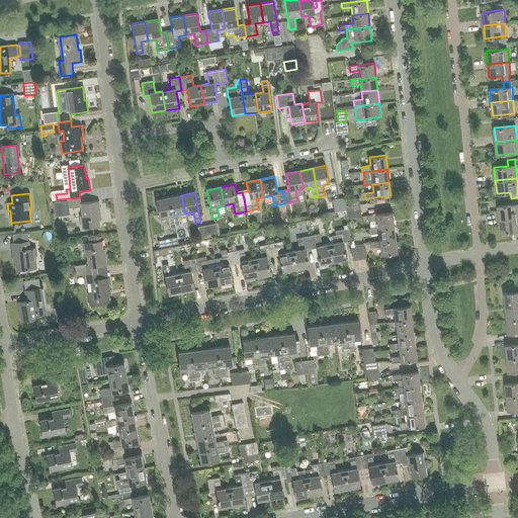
[(181,195),(169,198),(175,228),(181,226),(178,214),(185,213),(181,195)]
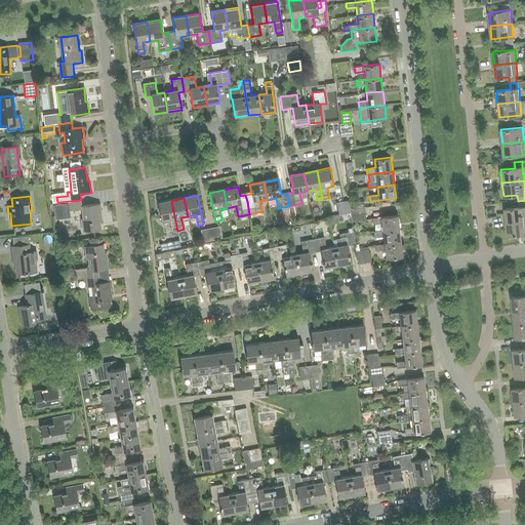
[(81,200),(57,202),(57,203),(68,202),(69,203),(53,205),(55,219),(70,217),(70,210),(81,209),(84,232),(102,230),(101,215),(103,215),(101,203),(81,206),(81,200)]
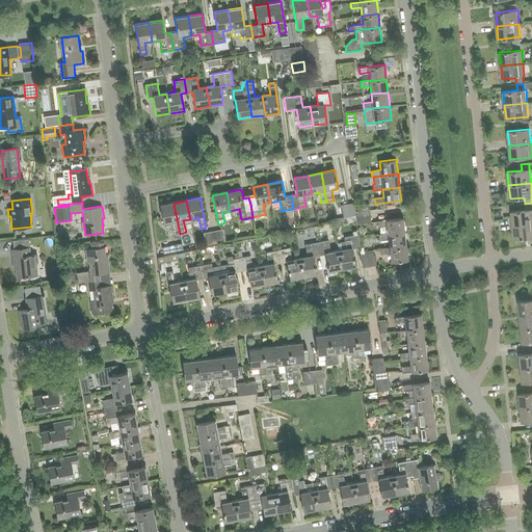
[(354,203),(347,205),(350,216),(356,215),(355,212),(354,203)]
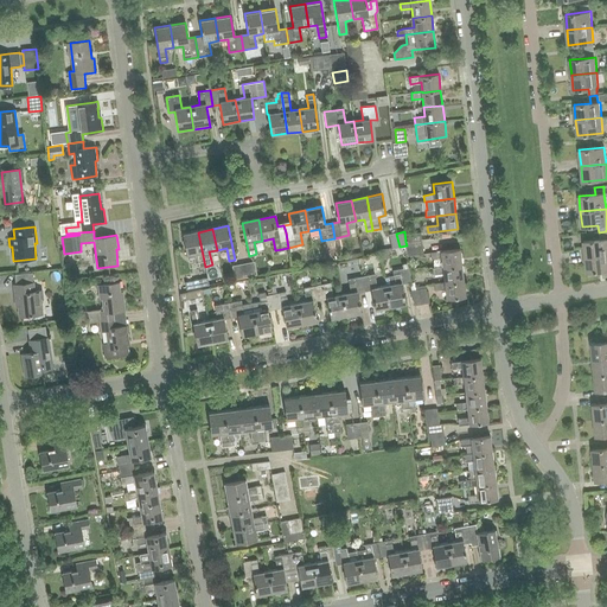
[(585,256),(606,254),(606,231),(599,232),(600,240),(583,241),(585,256)]
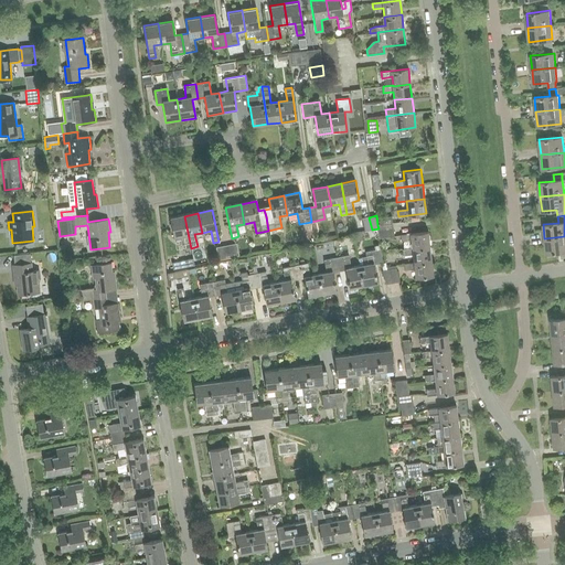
[(184,249),(191,248),(184,216),(170,220),(174,238),(182,237),(184,249)]
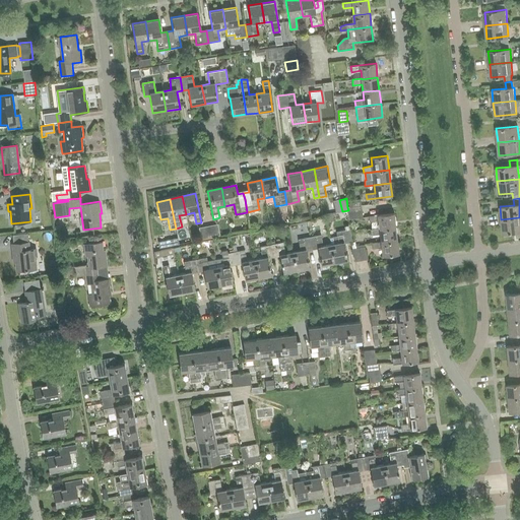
[(339,200),(333,201),(336,213),(342,211),(339,200)]
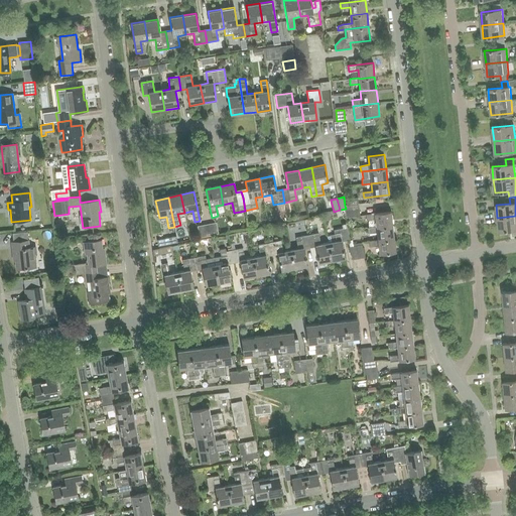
[(376,219),(377,227),(392,225),(391,212),(366,215),(367,220),(376,219)]
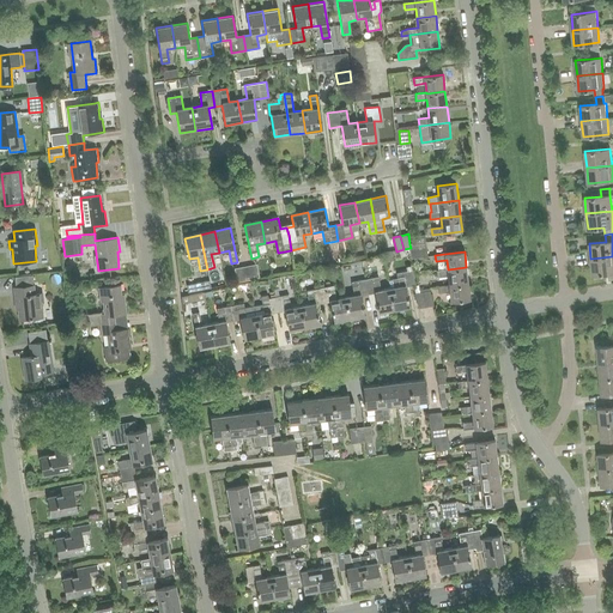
[(612,272),(612,256),(590,259),(593,274),(612,272)]
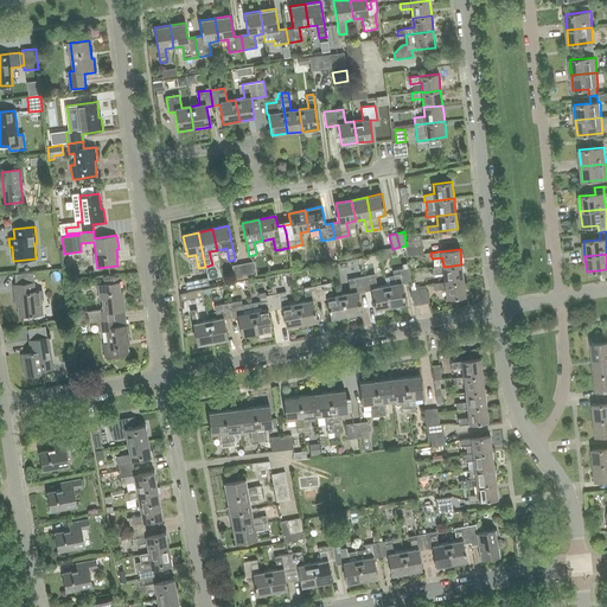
[(255,261),(247,263),(250,278),(257,276),(255,261)]
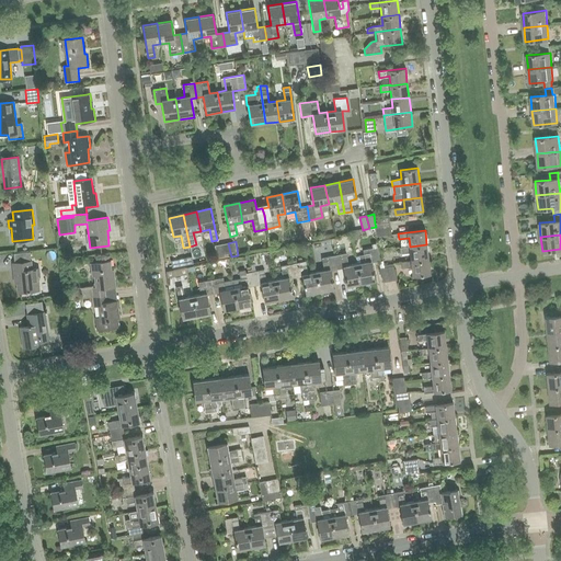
[(225,258),(231,256),(228,243),(221,244),(225,258)]
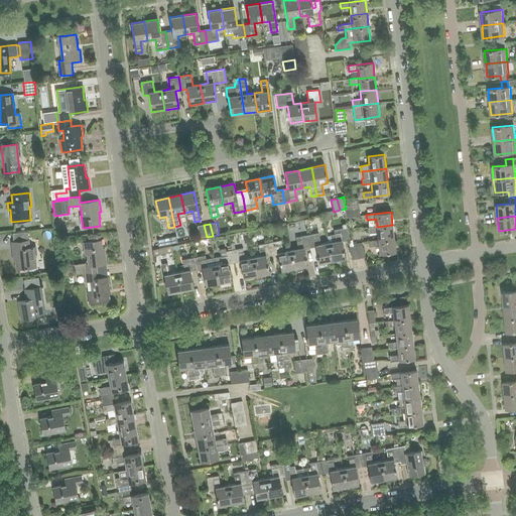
[(200,238),(207,237),(204,225),(198,226),(200,238)]
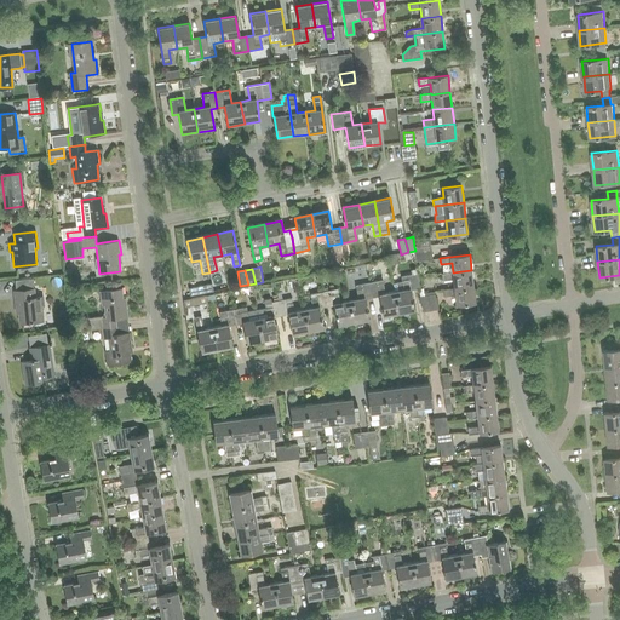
[(453,273),(442,274),(443,281),(453,280),(454,288),(474,287),(471,270),(453,273)]
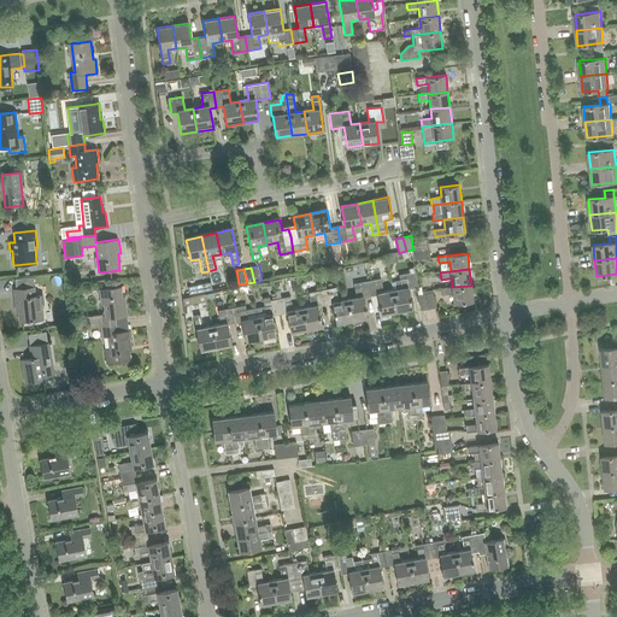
[(409,289),(419,287),(416,272),(415,272),(410,274),(399,275),(400,281),(391,282),(393,291),(397,312),(412,310),(409,289)]
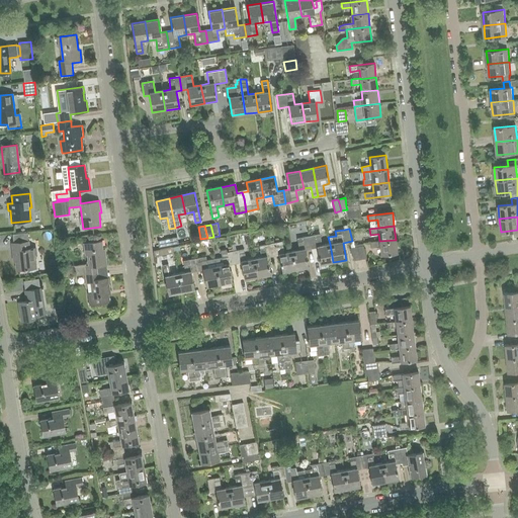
[(321,265),(333,262),(330,244),(323,245),(320,234),(309,236),(311,249),(317,248),(321,265)]
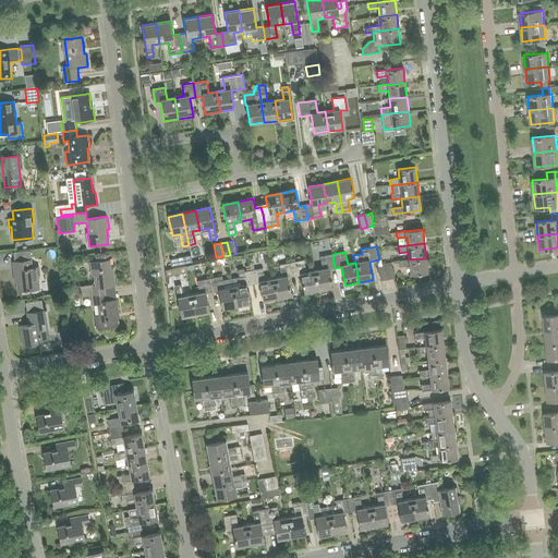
[(328,269),(335,268),(332,254),(320,257),(323,269),(314,270),(318,291),(332,288),(328,269)]
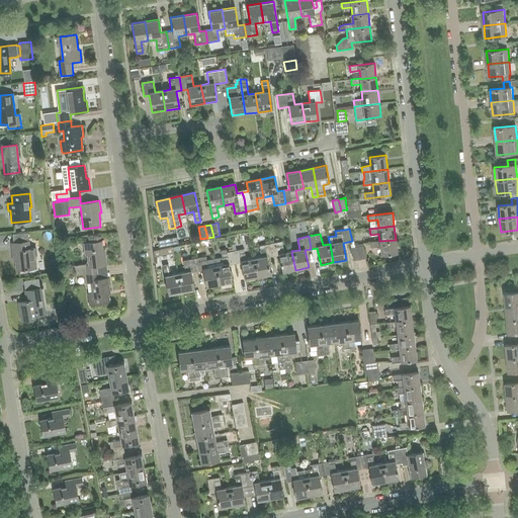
[(159,247),(178,243),(177,238),(158,241),(159,247)]
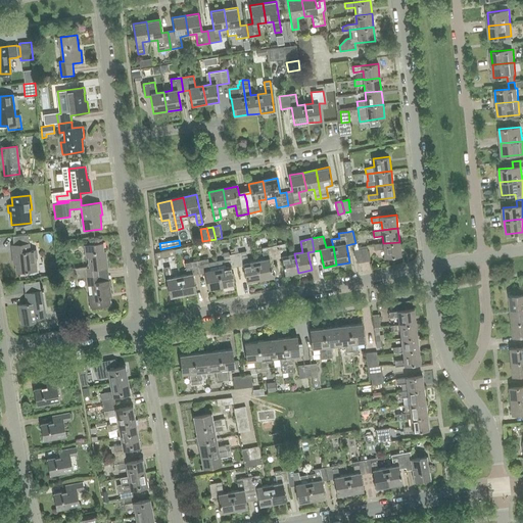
[(384,249),(385,257),(401,255),(399,242),(383,243),(374,244),(375,250),(384,249)]
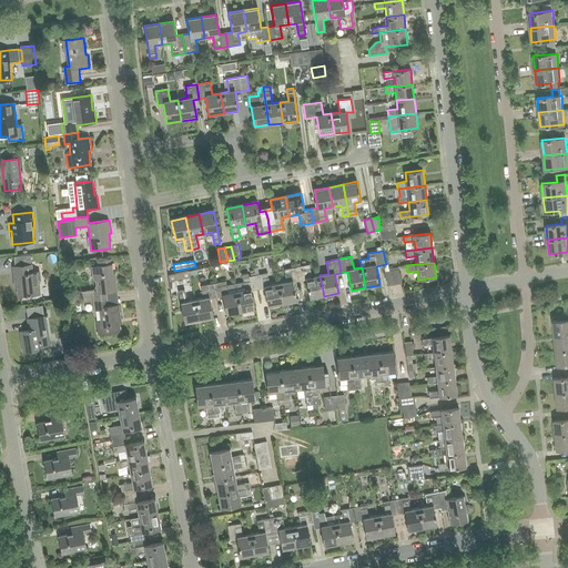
[(111,264),(93,266),(95,290),(82,292),(83,302),(93,301),(93,302),(107,300),(107,293),(118,292),(115,279),(113,279),(111,264)]
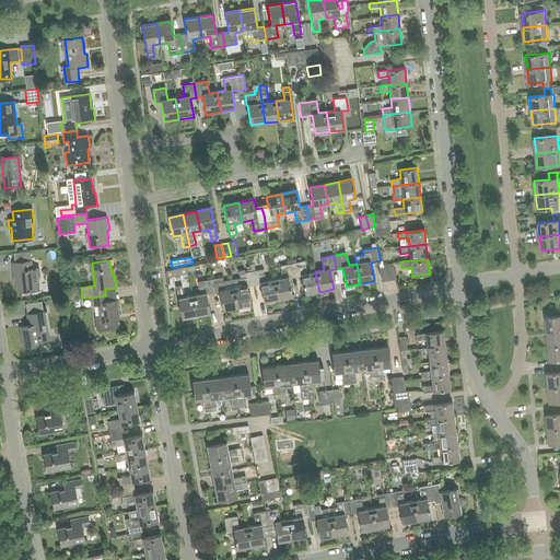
[(37,276),(39,276),(38,268),(32,269),(31,261),(13,263),(14,279),(16,278),(18,292),(39,290),(37,276)]
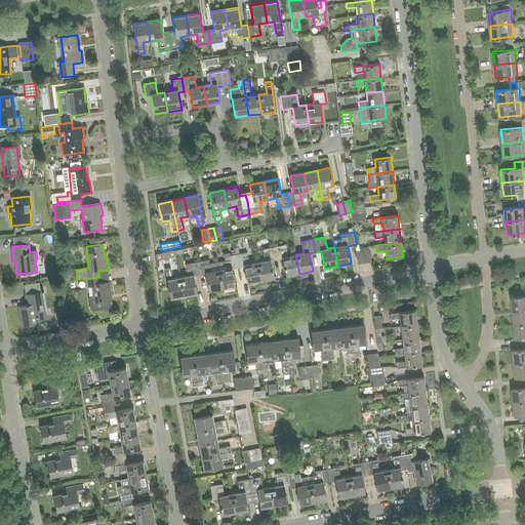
[(286,276),(299,274),(295,254),(288,256),(286,245),(274,247),(277,260),(283,258),(286,276)]
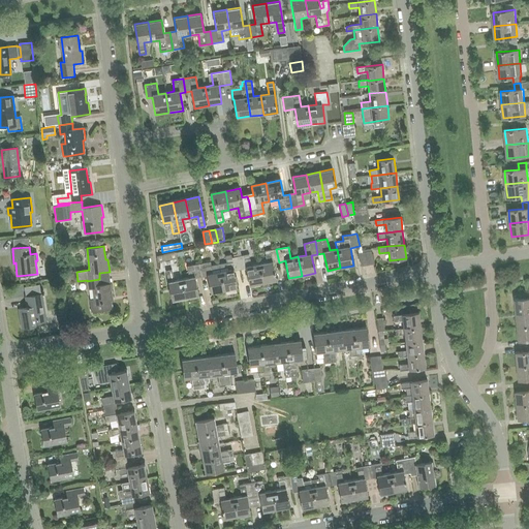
[(358,247),(362,266),(367,265),(365,252),(361,253),(361,249),(362,249),(362,247),(358,247)]
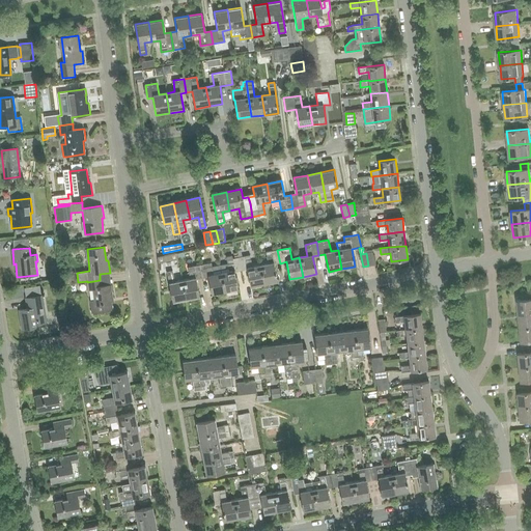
[(363,251),(363,250),(362,250),(362,254),(366,253),(368,266),(375,264),(372,249),(363,251)]
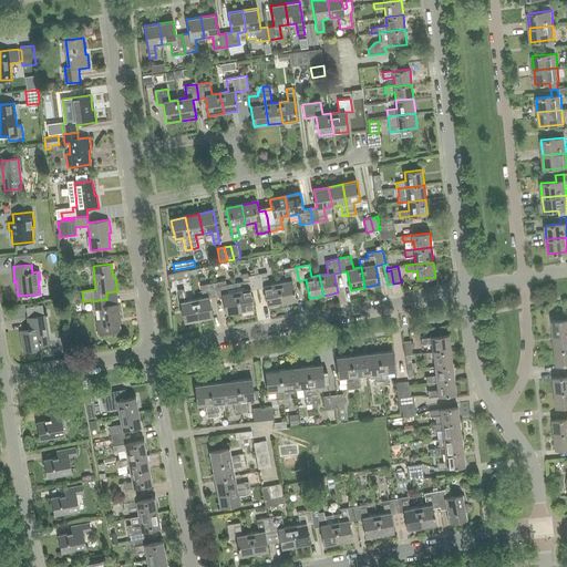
[(292,282),(299,281),(296,267),(284,269),(286,281),(278,284),(281,303),(296,301),(292,282)]
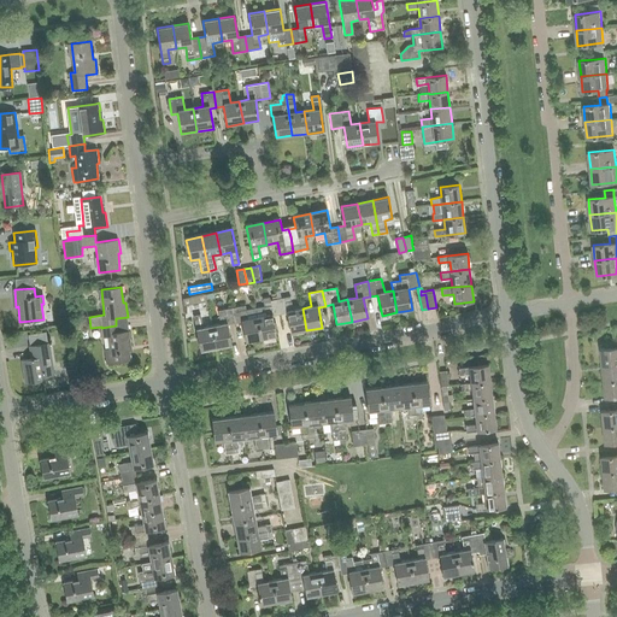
[(206,303),(204,294),(189,297),(191,305),(206,303)]
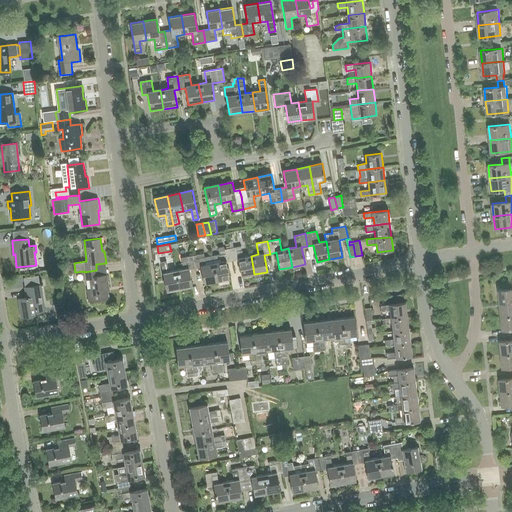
[(242,277),(254,274),(251,256),(243,257),(241,246),(230,249),(232,261),(238,260),(242,277)]
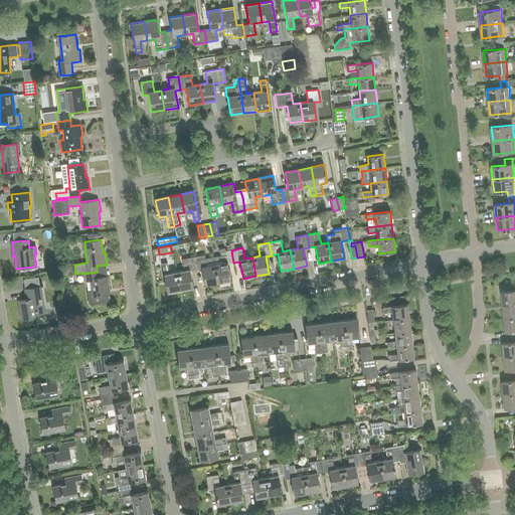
[(231,250),(225,251),(224,248),(219,249),(220,255),(212,258),(218,284),(231,281),(227,264),(233,263),(231,250)]
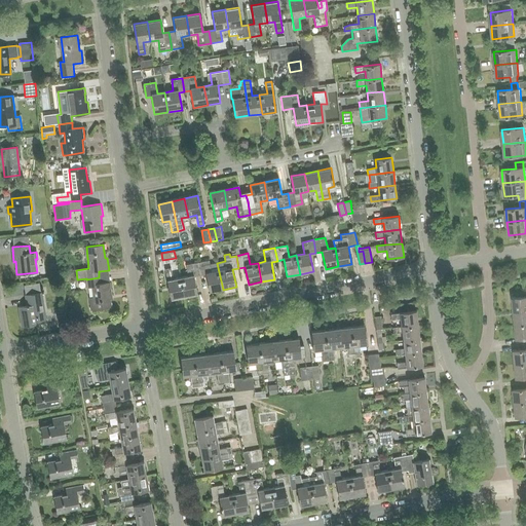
[(209,261),(197,263),(199,276),(205,275),(210,293),(223,290),(217,263),(210,264),(209,261)]
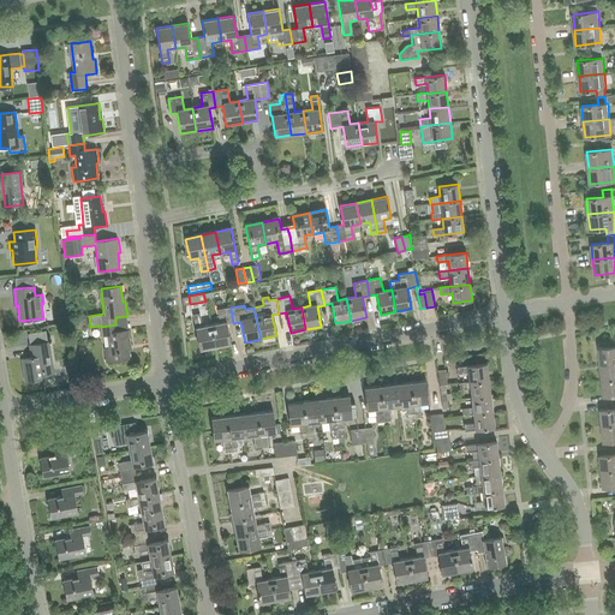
[(220,323),(212,326),(215,348),(231,345),(226,324),(233,323),(231,308),(218,311),(220,323)]
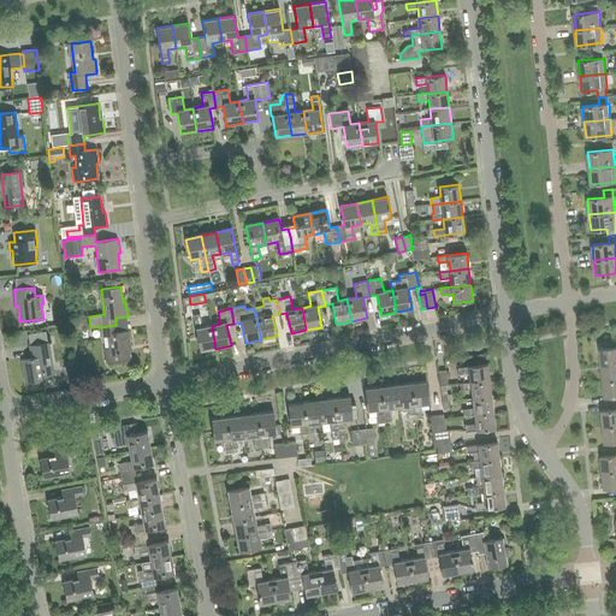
[(200,351),(215,349),(212,326),(203,327),(201,314),(194,317),(200,351)]
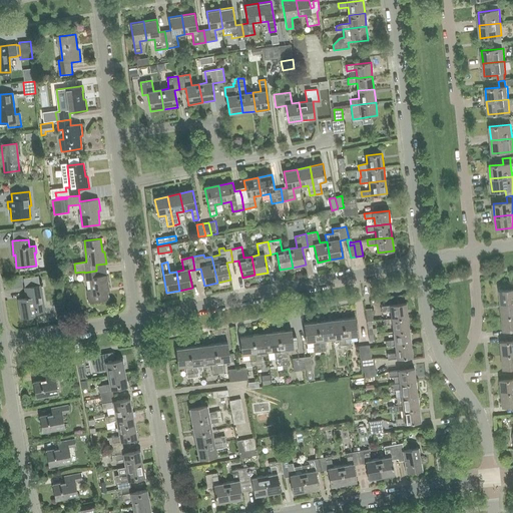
[(96,271),(84,273),(85,280),(89,280),(90,291),(86,291),(88,303),(109,300),(107,287),(109,287),(107,275),(97,277),(96,271)]
